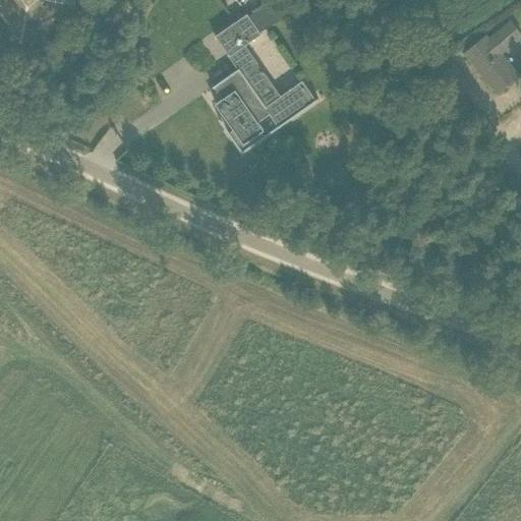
[(0,0),(0,9),(20,39),(64,8),(59,0),(0,0)]
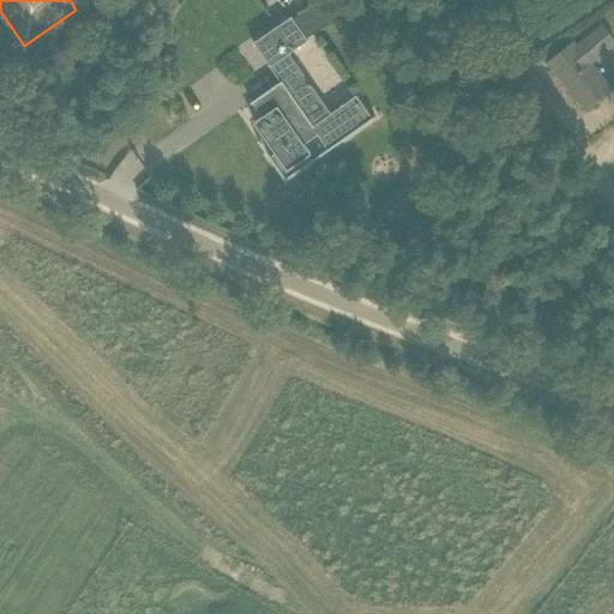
[(269,66),(307,40),(290,16),(252,42),(269,66)]
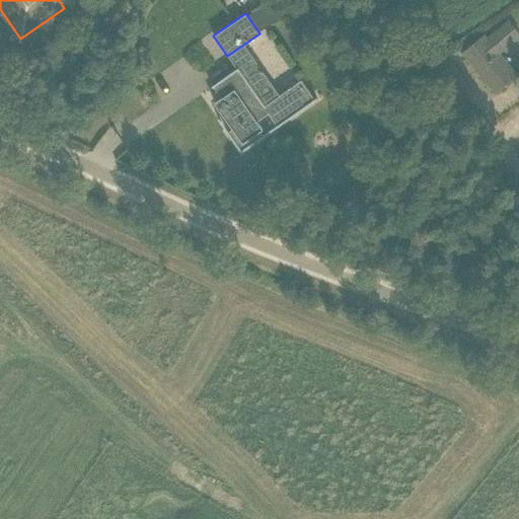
[(498,53),(518,35),(518,34),(508,21),(486,39),(484,35),(462,53),(495,92),(516,75),(498,53)]
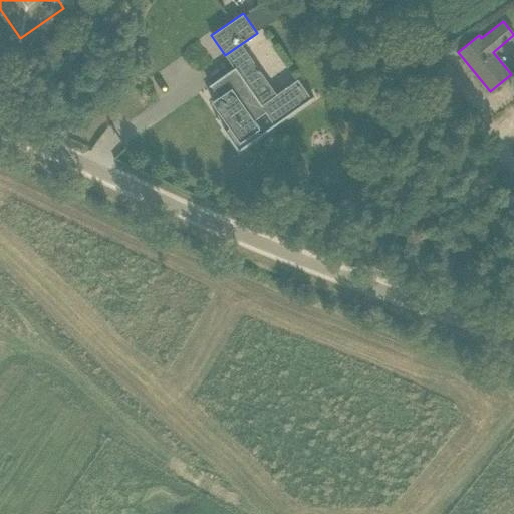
[(262,104),(235,67),(209,85),(218,97),(212,101),(229,126),(224,131),(238,151),(263,134),(262,132),(259,135),(256,131),(259,129),(254,120),(265,112),(274,125),(313,98),(312,96),(310,98),(297,79),(262,104)]
